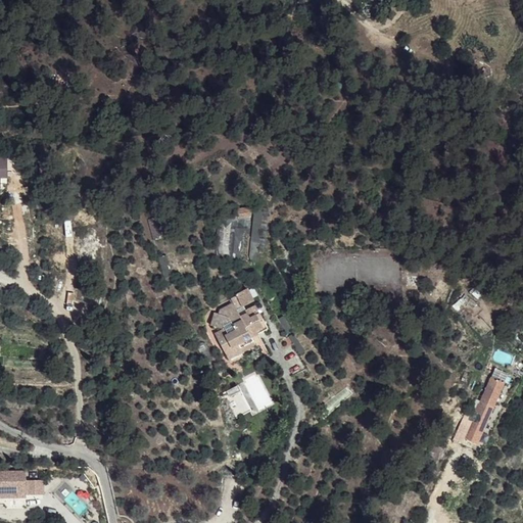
[(68,73),(59,69),(55,81),(65,83),(68,73)]
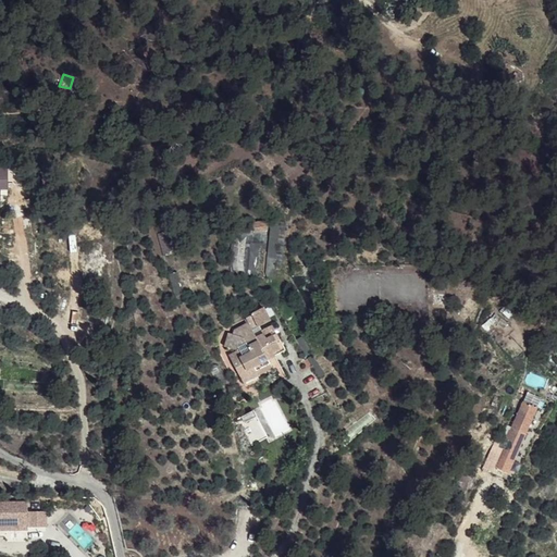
[(9,163),(0,163),(0,175),(2,176),(3,181),(10,181),(9,163)]
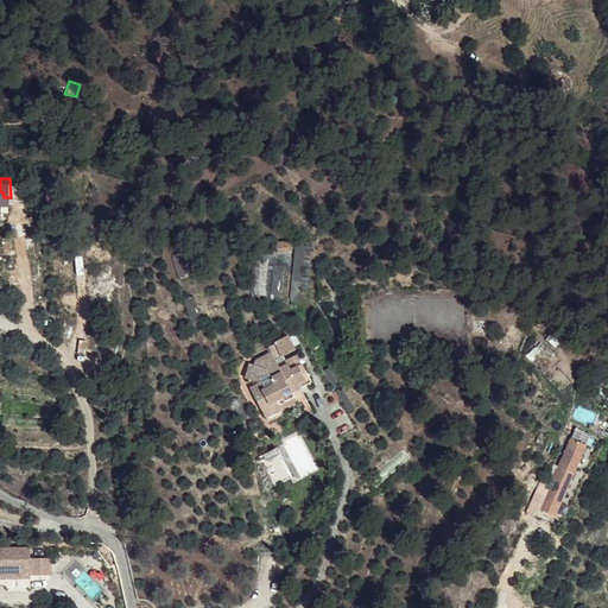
[(287,302),(304,304),(311,244),(271,239),(264,298),(287,302)]
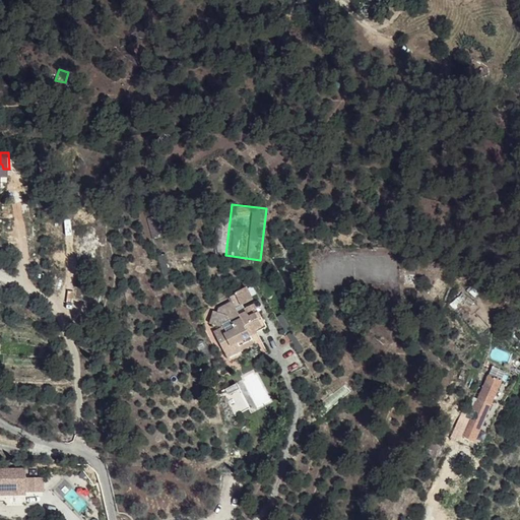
[(163,272),(176,268),(172,252),(158,255),(163,272)]
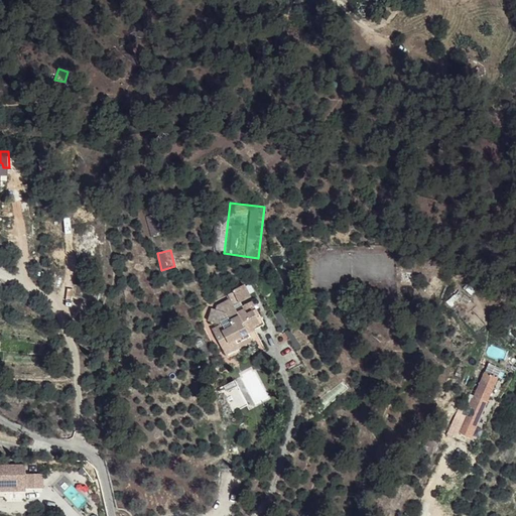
[(240,305),(233,296),(222,302),(221,307),(216,307),(212,319),(220,321),(222,325),(215,328),(225,343),(238,337),(240,340),(253,334),(253,330),(267,320),(255,299),(240,305)]
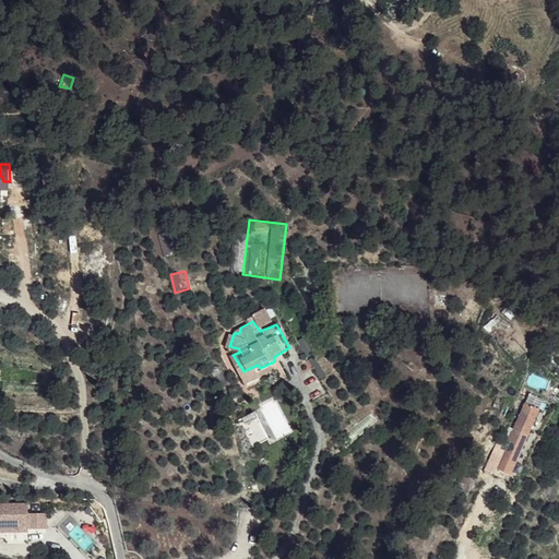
[(258,365),(244,371),(249,381),(277,366),(274,361),(260,368),(258,365)]
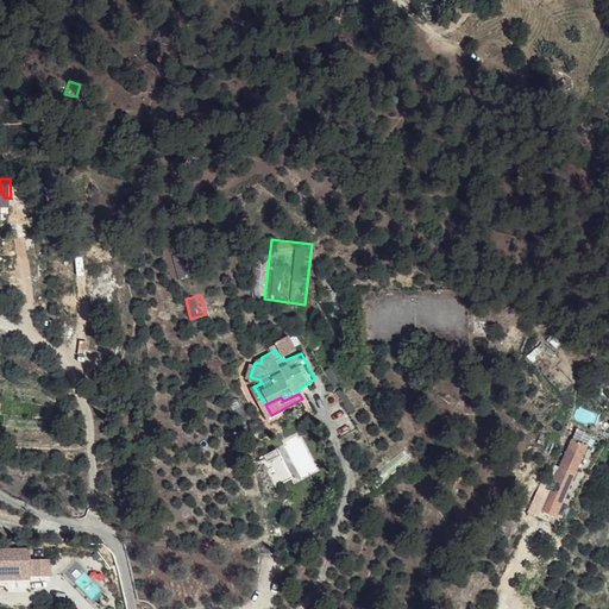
[(586,425),(591,413),(578,408),(573,419),(586,425)]
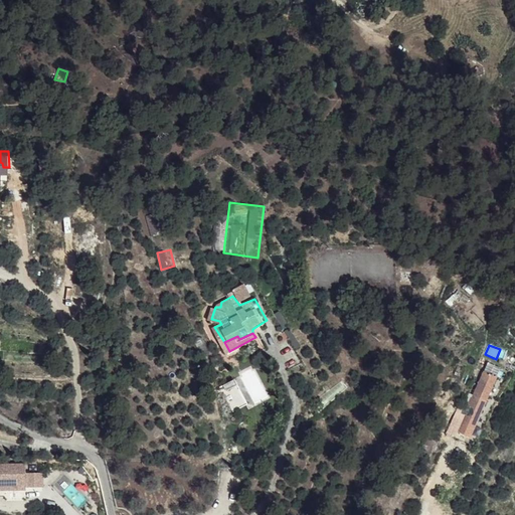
[(494,377),(481,371),(441,460),(452,466),(494,377)]
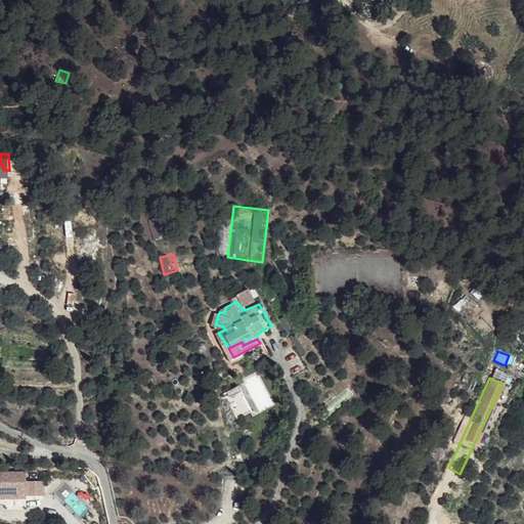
[(243,388),(229,395),(241,417),(255,410),(243,388)]
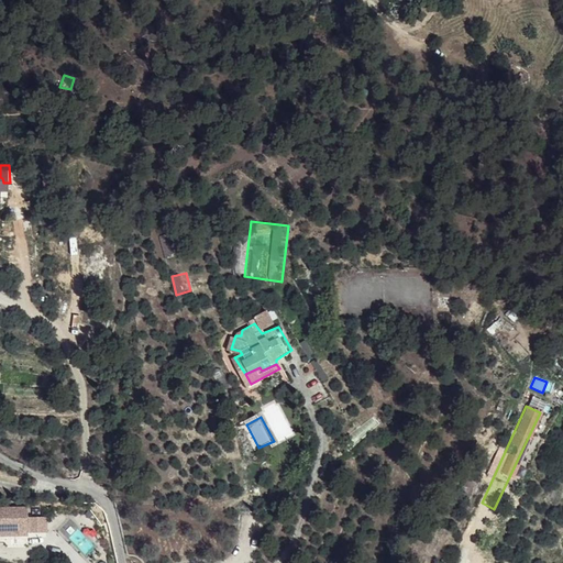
[(0,534),(29,534),(29,531),(46,531),(46,528),(45,518),(28,518),(28,508),(0,508),(0,534)]
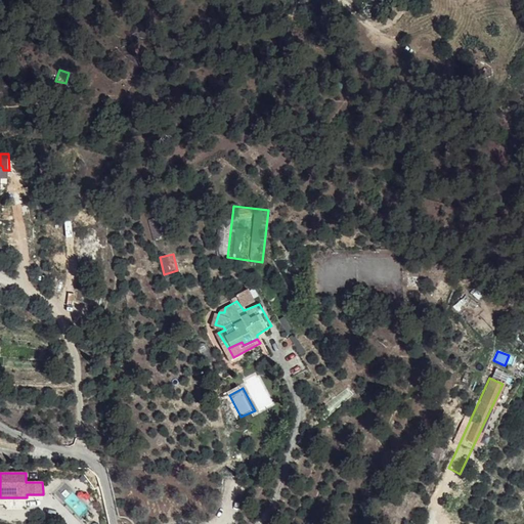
All buildings are outlined.
